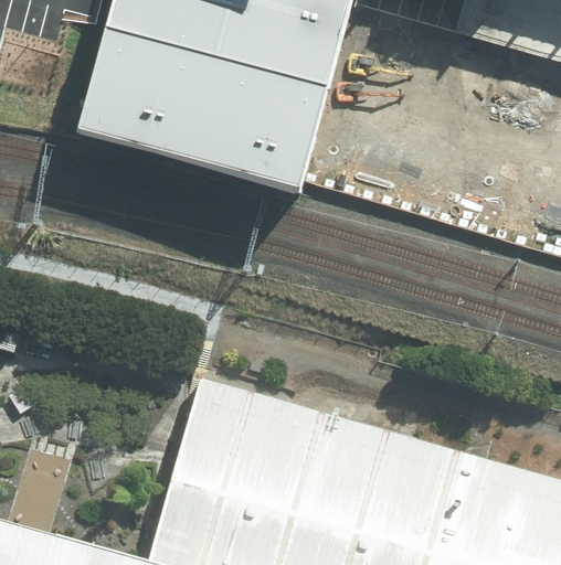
[(118,0),(86,131),(305,196),(355,0),(118,0)]
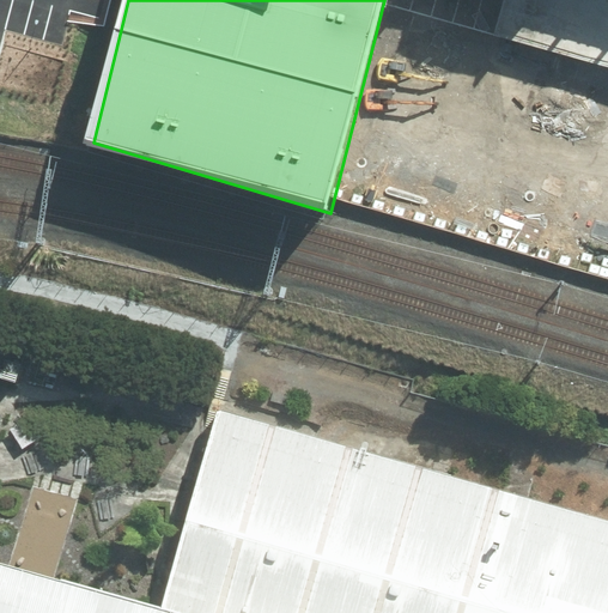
[(607,0),(499,0),(473,98),(533,115),(516,183),(607,210),(607,0)]
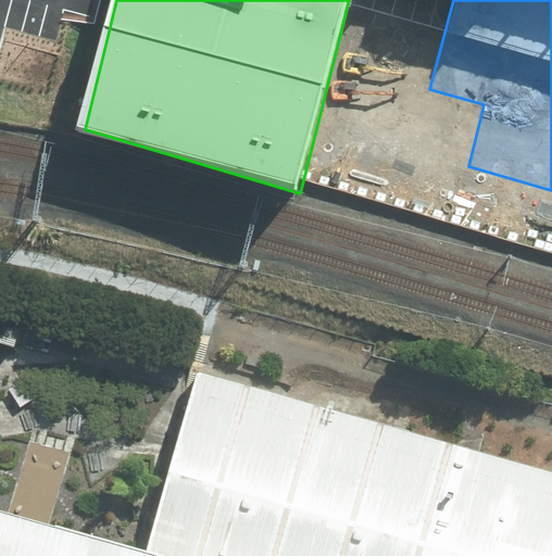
[(20,324),(1,318),(0,321),(0,343),(13,348),(20,324)]
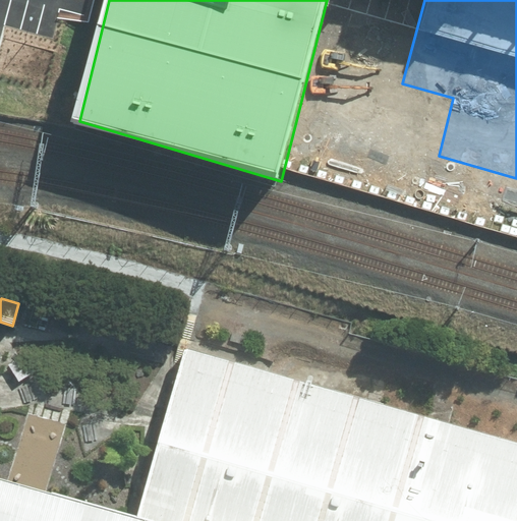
[(135,514),(160,520),(516,520),(516,443),(184,349),(135,514)]
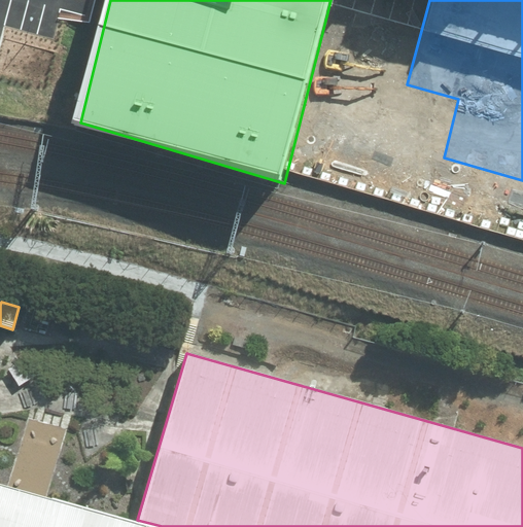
[(83,395),(66,393),(64,409),(81,411),(83,395)]
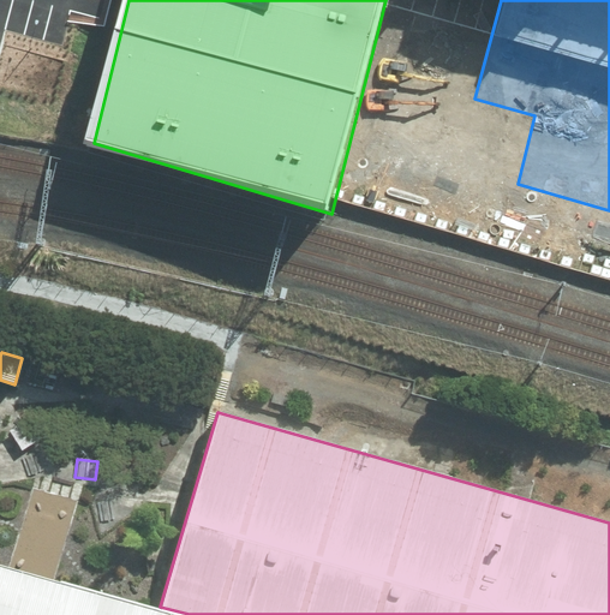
[(189,614),(160,607),(52,577),(29,571),(6,565),(0,562),(0,614),(189,614)]
